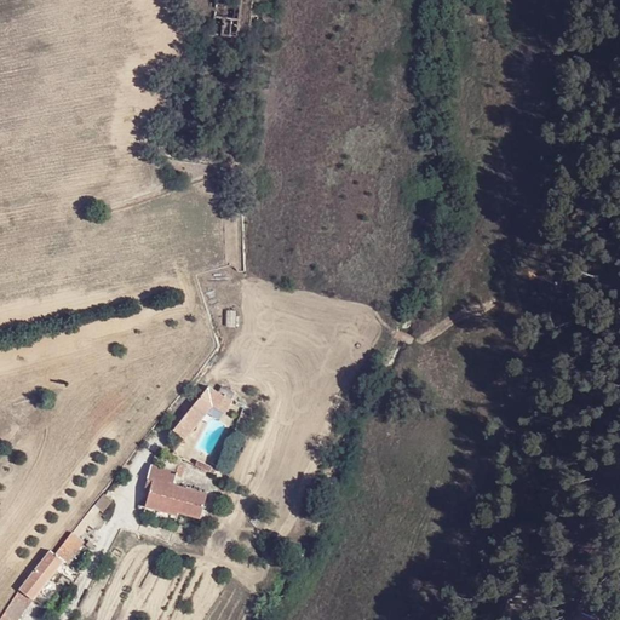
[(190,388),(161,436),(174,442),(199,405),(213,409),(217,394),(190,388)]
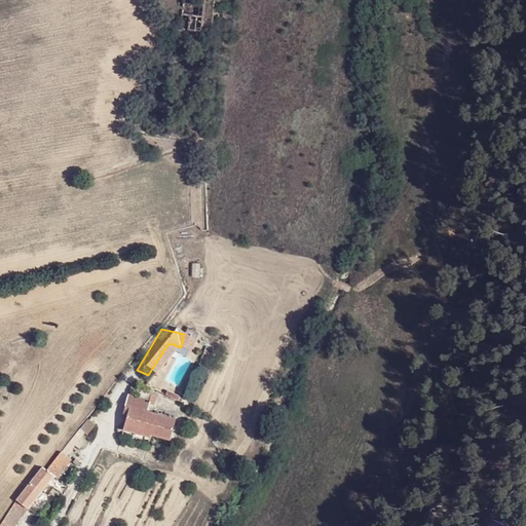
[(168,440),(175,421),(147,413),(150,402),(128,395),(124,407),(128,409),(124,427),(168,440)]
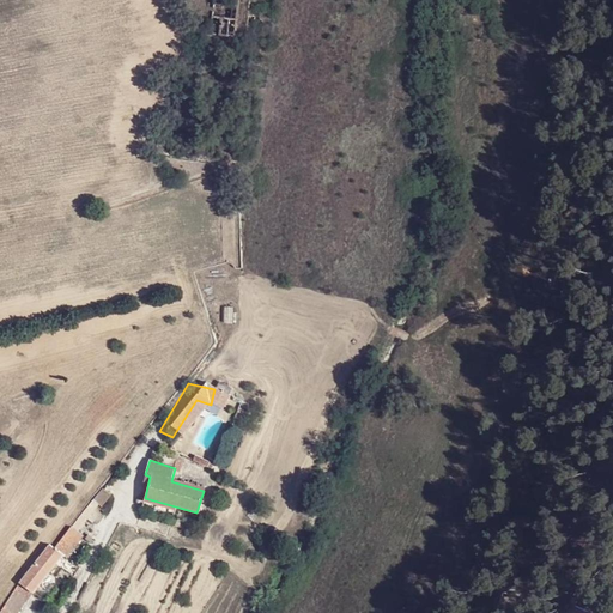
[(74,525),(79,528),(97,507),(99,509),(109,496),(103,491),(74,525)]
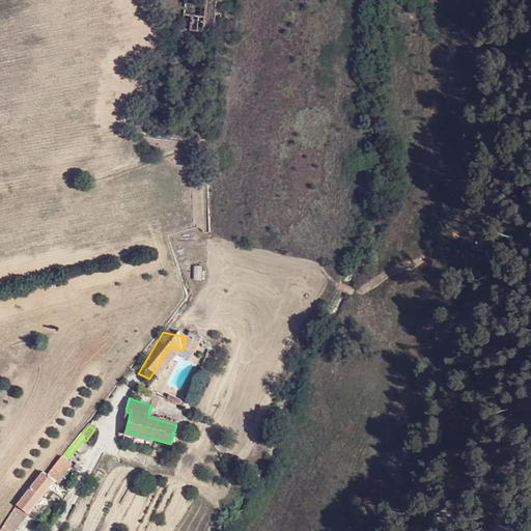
[(61,457),(60,456),(46,475),(51,479),(56,483),(71,465),(66,462),(61,457)]
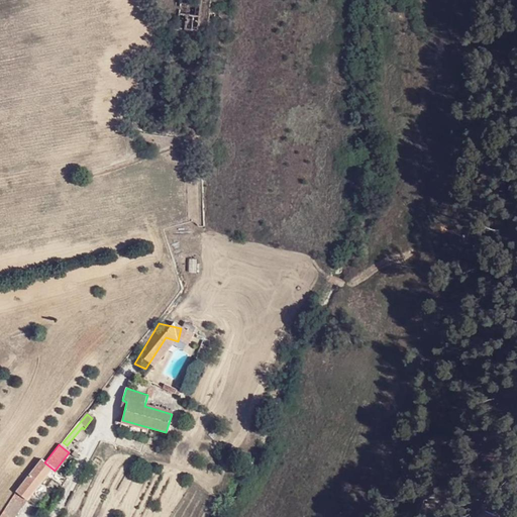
[(26,500),(49,467),(44,462),(41,460),(17,493),(26,500)]
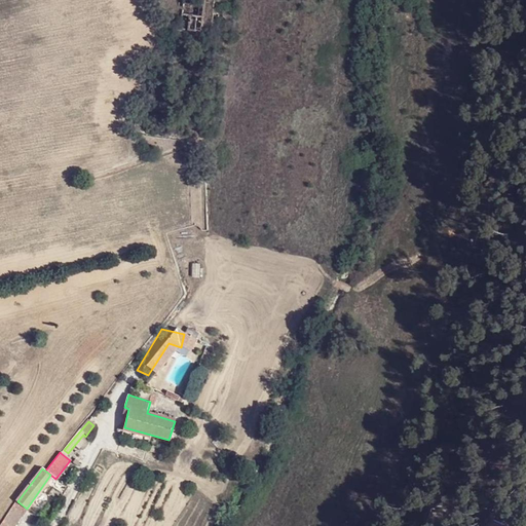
[(62,483),(58,490),(63,495),(68,489),(62,483)]
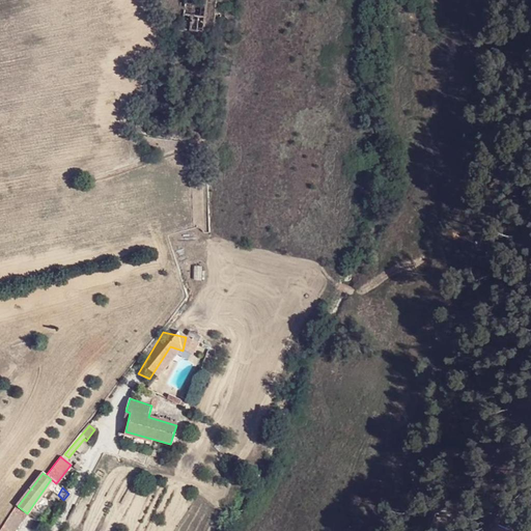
[(27,513),(18,506),(10,515),(21,523),(27,513)]
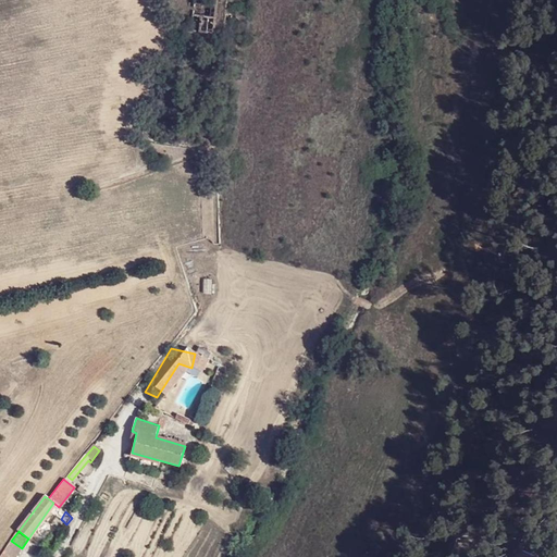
[(3,553),(10,556),(16,556),(22,548),(11,541),(3,553)]
